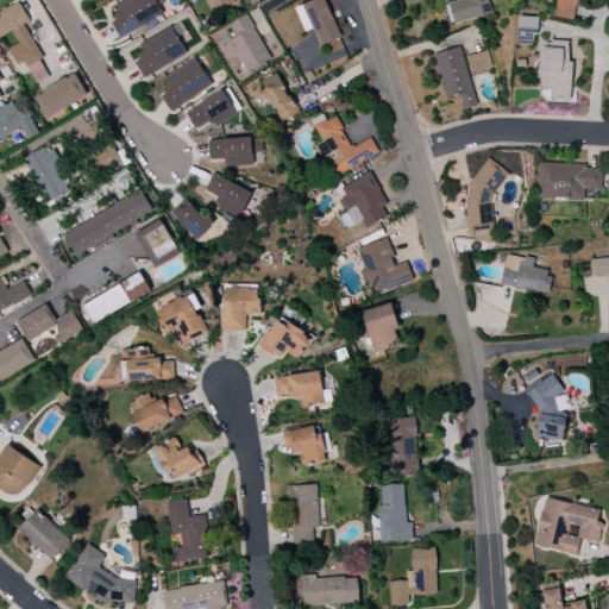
[(163,17),(155,0),(120,0),(115,2),(121,14),(111,19),(119,37),(163,17)]
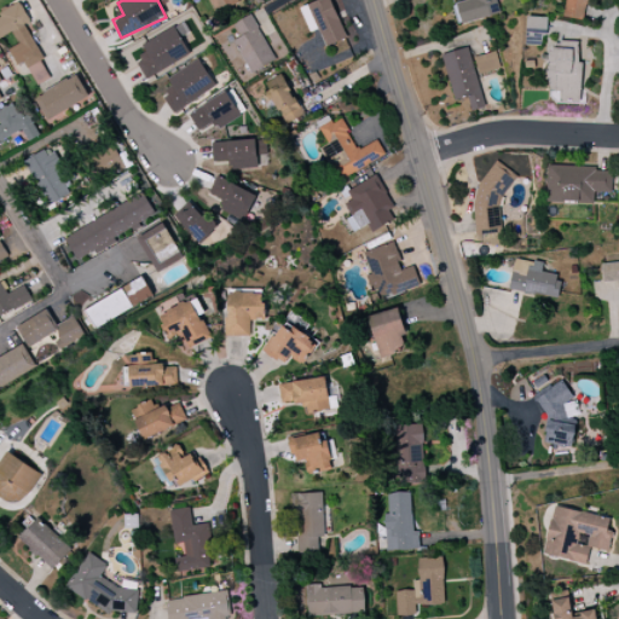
[(238,1),(237,0),(208,0),(217,15),(238,1)]
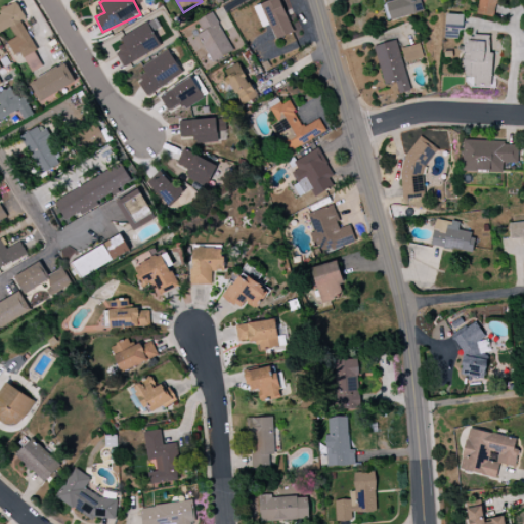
[(261,28),(270,25),(274,39),(292,34),(281,0),(272,0),(255,5),(261,28)]
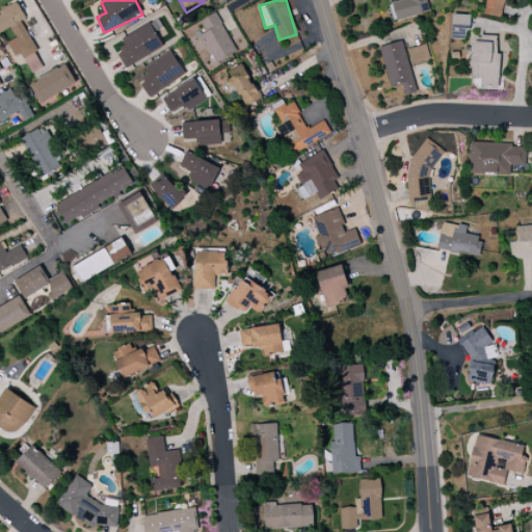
[(403,0),(389,4),(393,22),(429,12),(425,0),(403,0)]
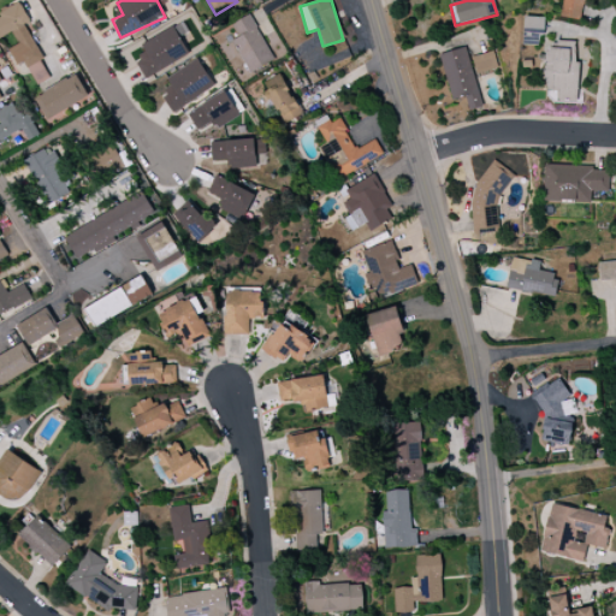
[(563,0),(561,17),(585,22),(588,0),(563,0)]
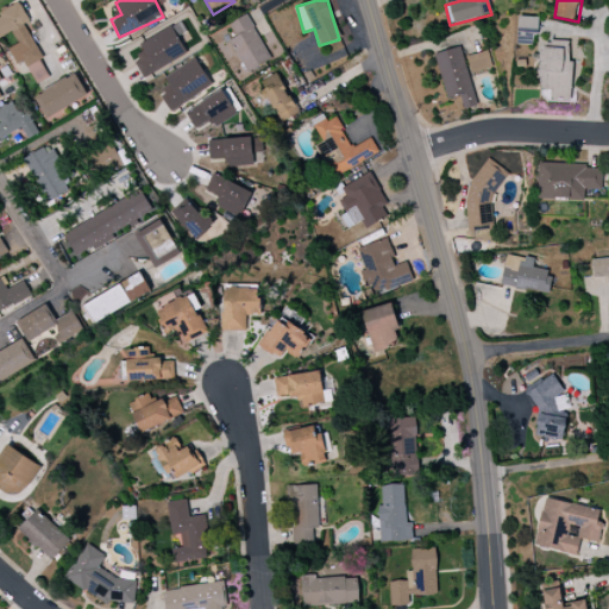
[(36,85),(50,77),(24,24),(29,22),(19,1),(0,10),(0,12),(2,17),(0,18),(0,38),(13,32),(18,44),(8,49),(16,66),(24,61),(36,85)]
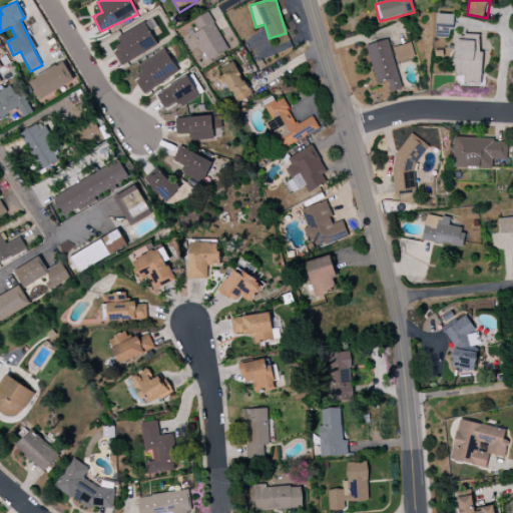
[(199,31),(192,35),(208,61),(228,49),(206,13),(193,21),(199,31)]
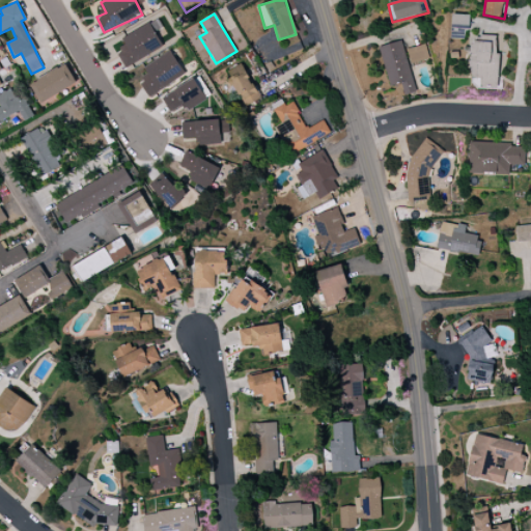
[(450,38),(464,39),(465,30),(469,31),(469,16),(451,15),(450,38)]
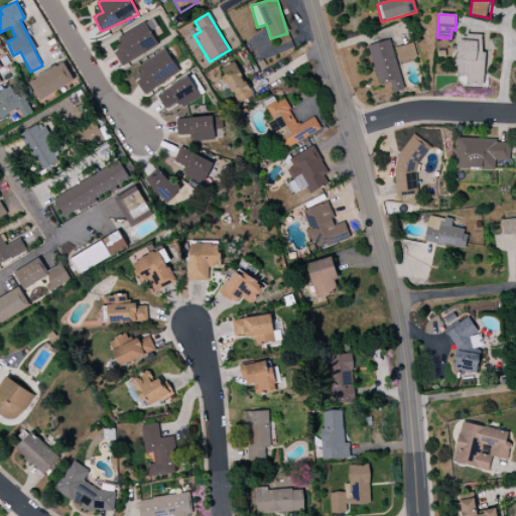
[(122,67),(158,46),(145,22),(118,37),(123,45),(113,50),(122,67)]
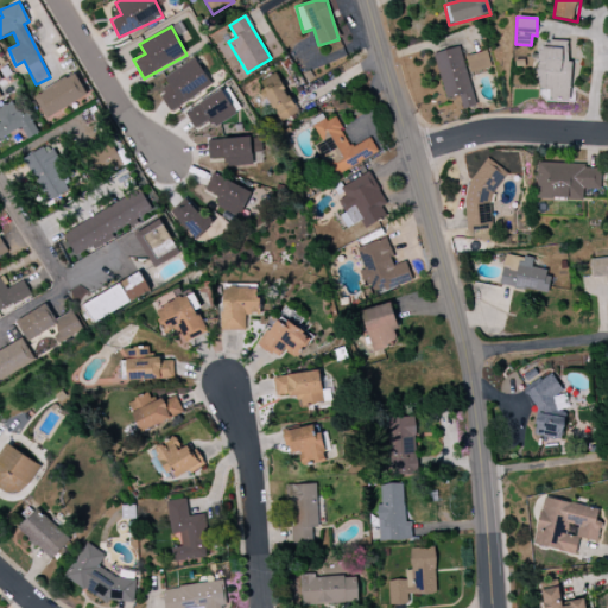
[(569,102),(571,42),(549,40),(549,49),(539,49),(538,89),(551,89),(550,102),(569,102)]
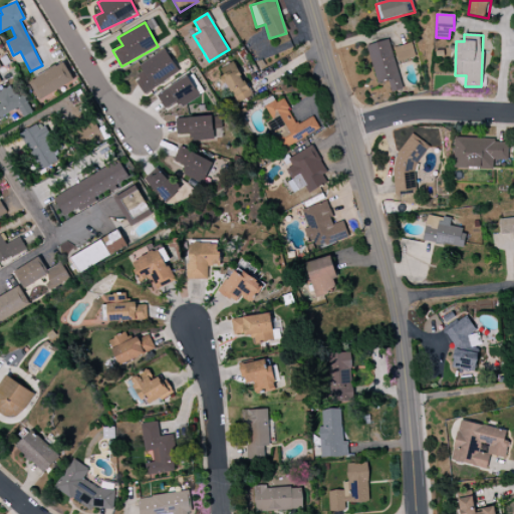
[(375,83),(389,81),(391,92),(401,89),(390,40),(367,45),(375,83)]
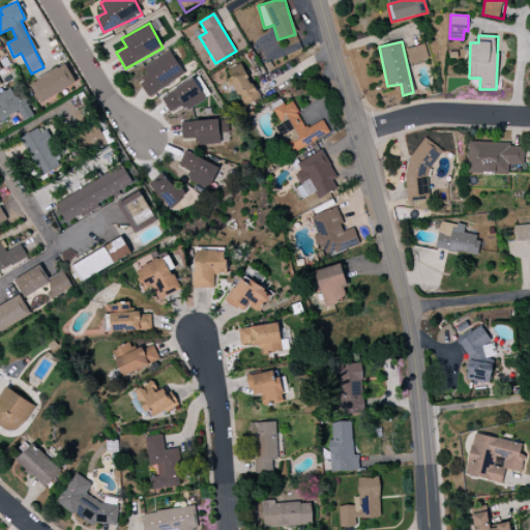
[(405,50),(410,64),(429,59),(423,45),(405,50)]
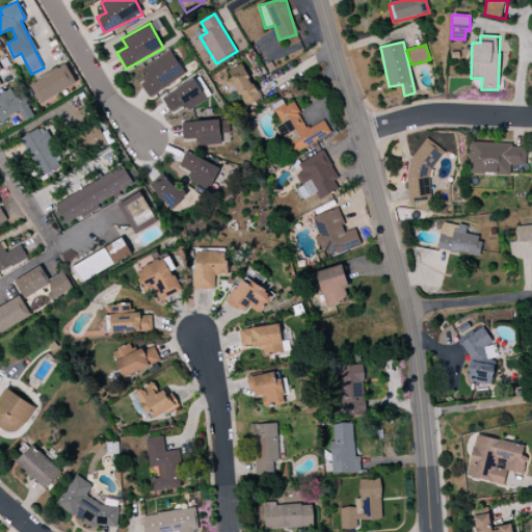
[(149,98),(185,74),(169,51),(143,69),(149,76),(139,82),(149,98)]
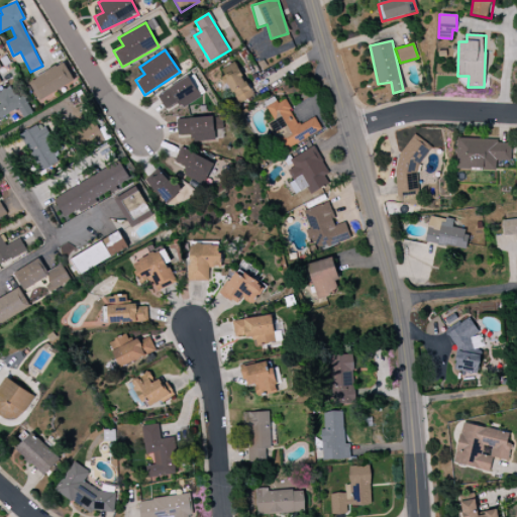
[(225,76),(236,104),(252,97),(237,62),(221,68),(225,77),(225,76)]
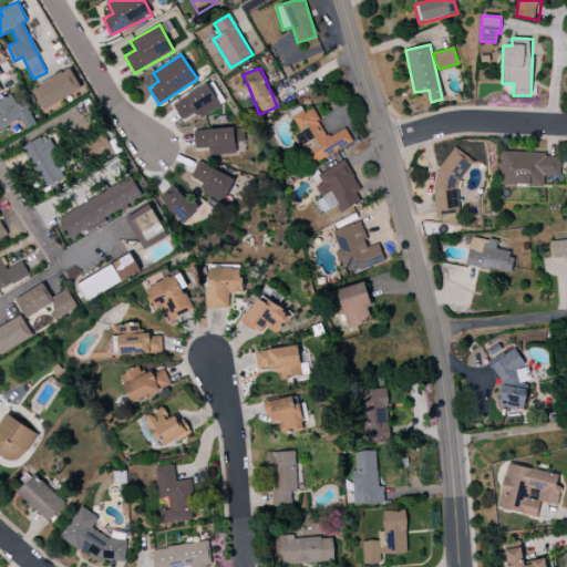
[(81,90),(70,69),(31,90),(42,111),(81,90)]
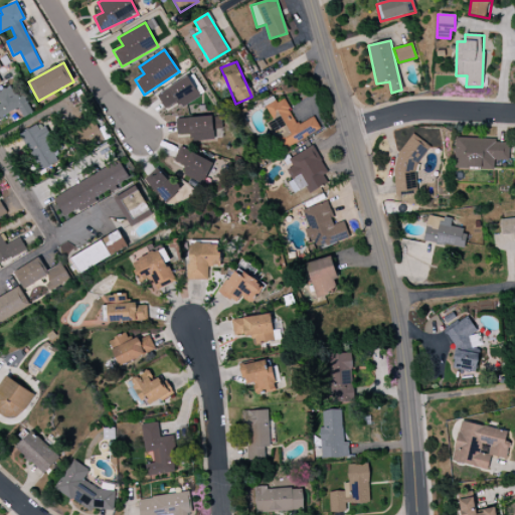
[(181,109),(200,97),(187,75),(157,96),(166,110),(177,103),(181,109)]
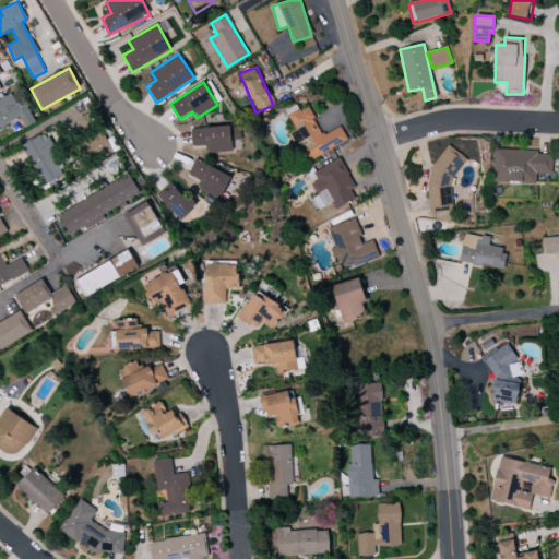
[(0,114),(0,127),(20,119),(24,128),(35,123),(25,100),(15,104),(12,94),(0,98),(0,113),(0,114)]
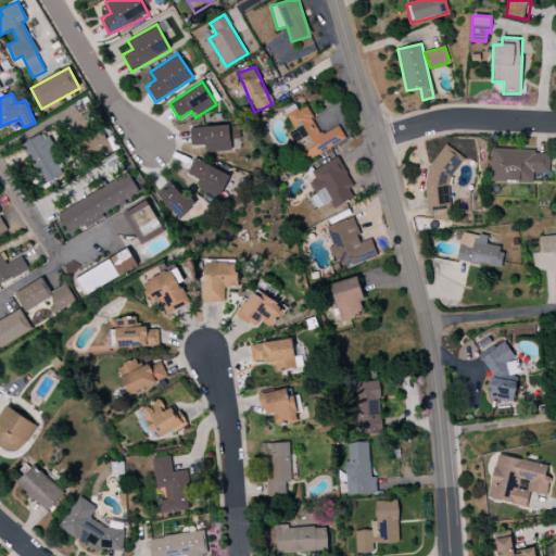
[(345,140),(338,126),(320,135),(305,104),(286,114),(294,130),(290,133),(304,162),(345,140)]
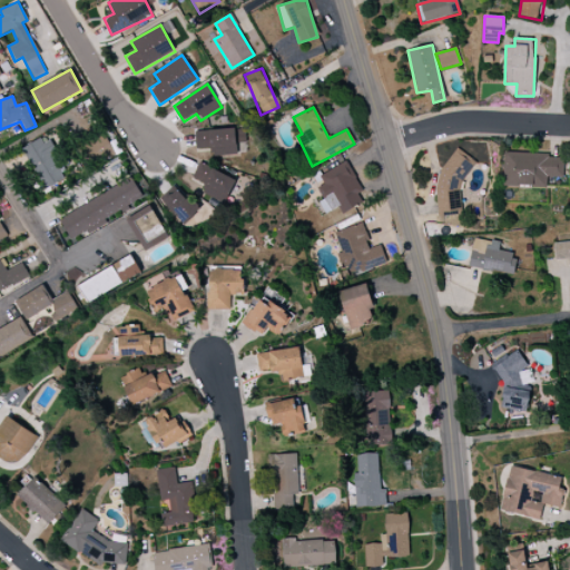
[(210,156),(237,155),(237,144),(245,143),(245,128),(195,131),(196,149),(210,149),(210,156)]
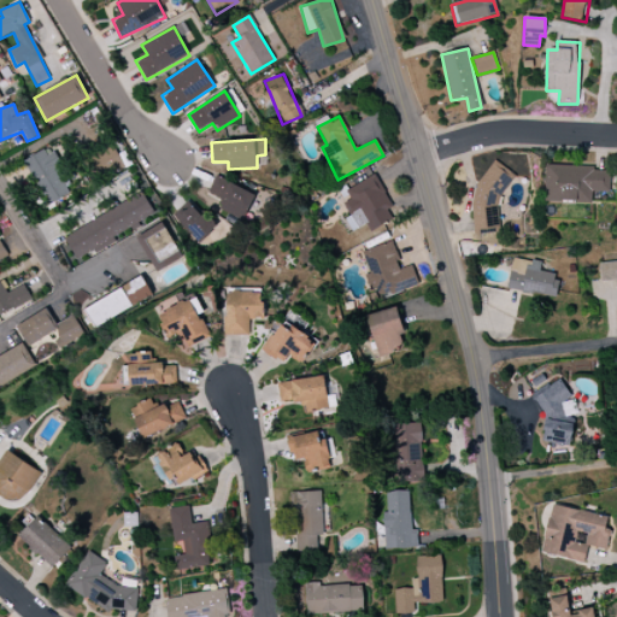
[(23,162),(48,207),(71,194),(47,148),(23,162)]
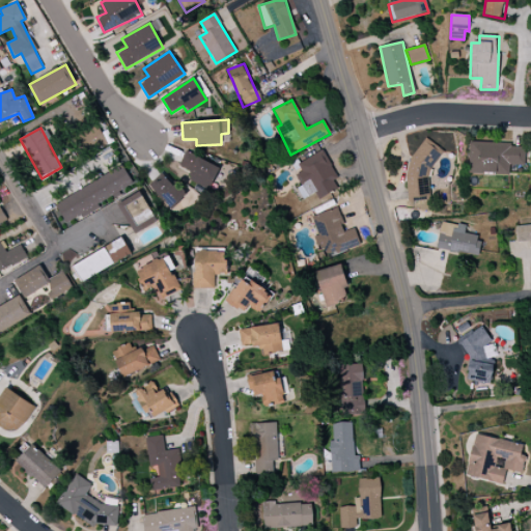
[(470,143),(469,173),(509,175),(509,165),(525,166),(525,145),(470,143)]
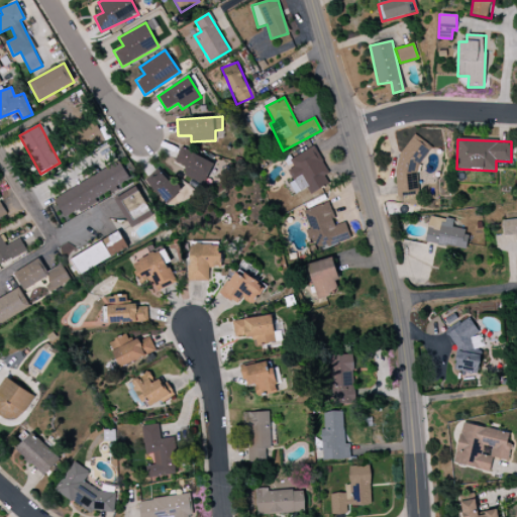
[(204,183),(214,164),(181,147),(174,162),(185,167),(183,173),(204,183)]
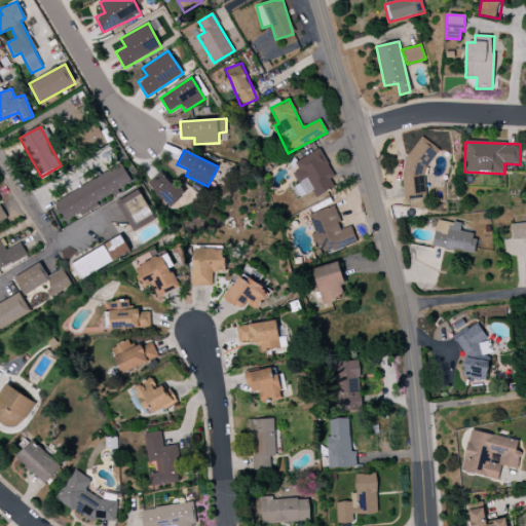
[(315,198),(337,187),(318,150),(295,162),(299,171),(293,174),(298,184),(295,186),(300,197),(312,191),(315,198)]
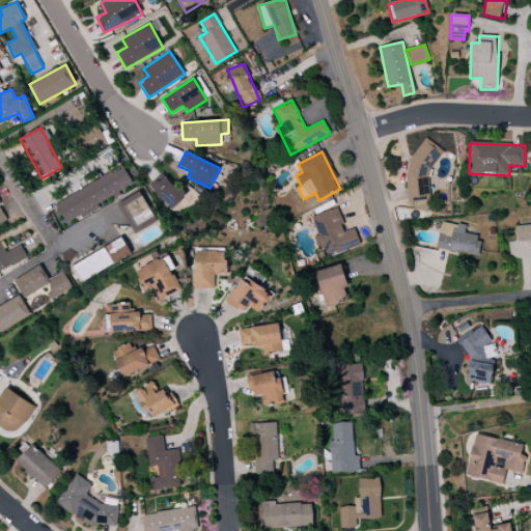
[(54,203),(64,223),(134,186),(122,166),(54,203)]
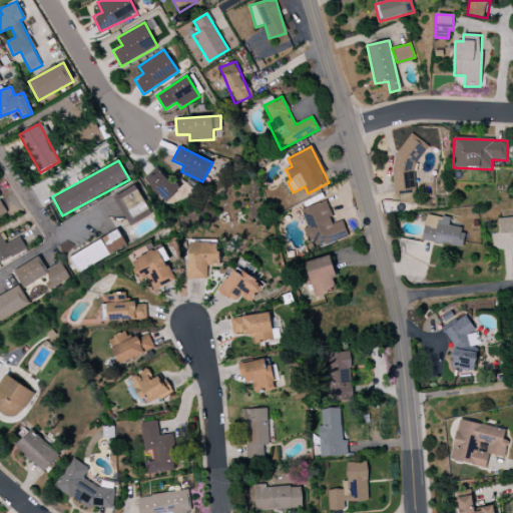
[(170,209),(185,197),(160,167),(145,179),(170,209)]
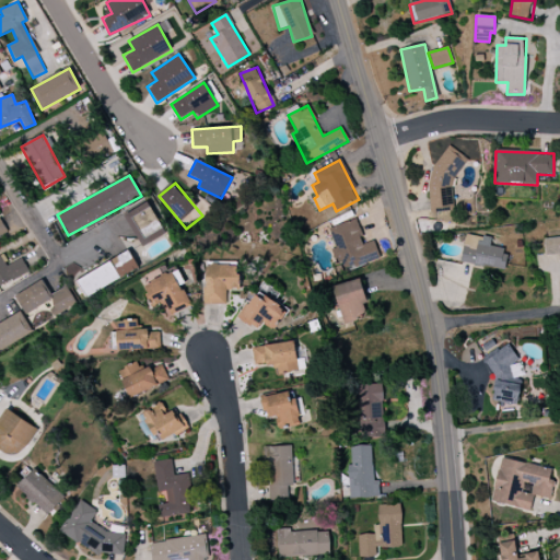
[(124,216),(141,247),(165,234),(148,202),(124,216)]
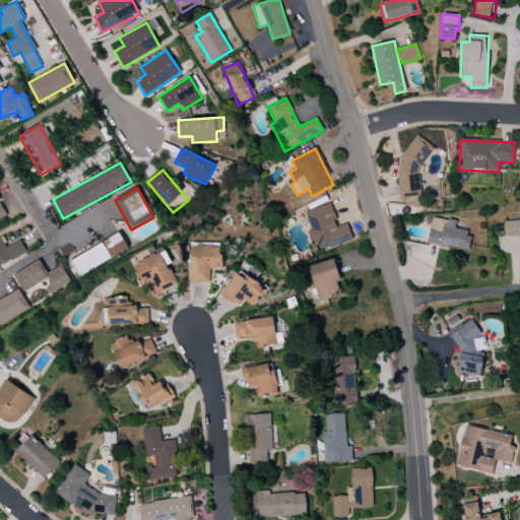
[(305,211),(311,232),(308,233),(314,252),(352,240),(347,224),(337,226),(330,204),(305,211)]
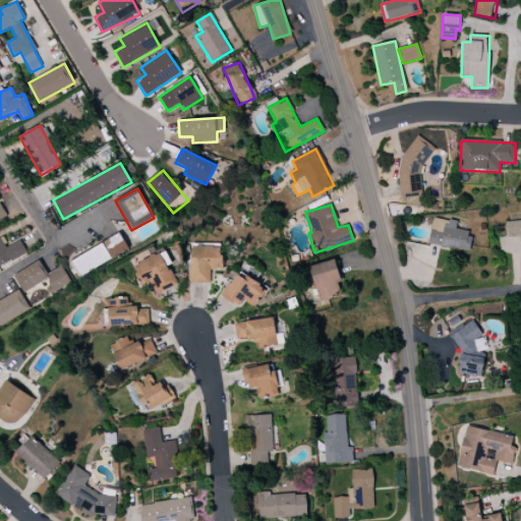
[(427,245),(468,252),(471,232),(455,229),(457,222),(432,218),(427,245)]
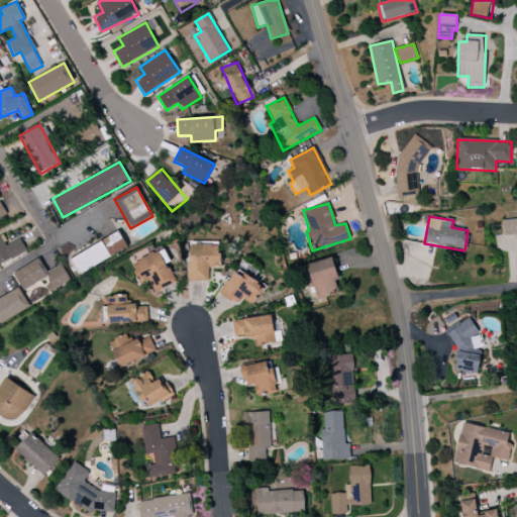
[(516,239),(516,219),(502,221),(503,236),(515,234),(516,239)]
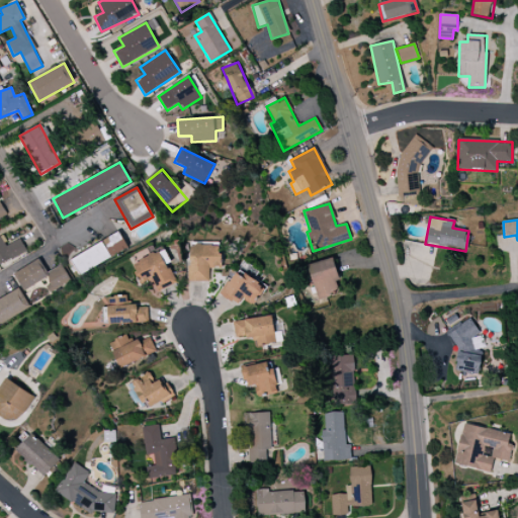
[(128,249),(119,233),(70,259),(79,275),(128,249)]
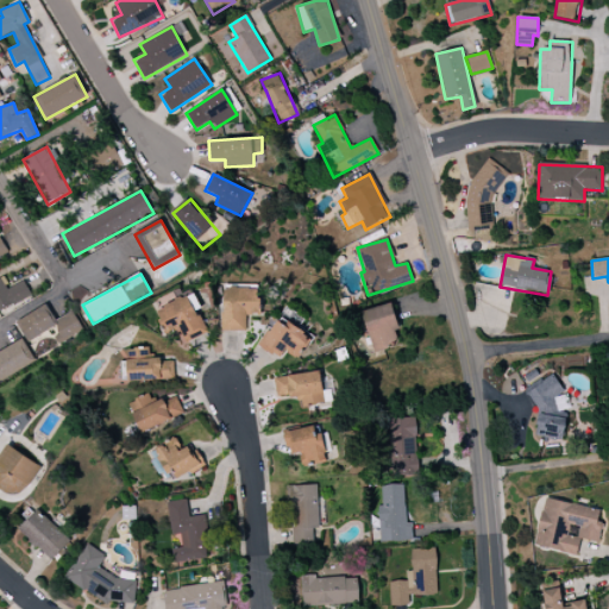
[(0,280),(0,309),(31,296),(24,281),(7,289),(4,280),(0,280)]
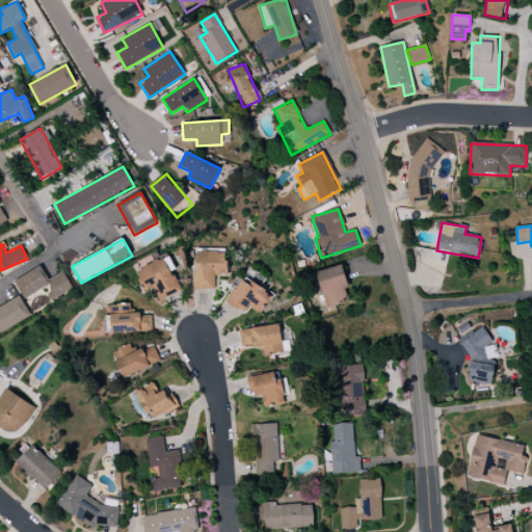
[(214,290),(215,275),(228,276),(228,253),(194,253),(193,289),(214,290)]
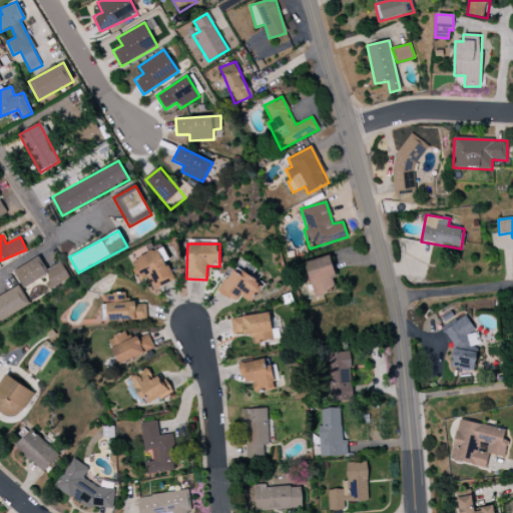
[(172,281),(166,262),(168,261),(164,248),(131,261),(138,282),(151,278),(154,287),(172,281)]
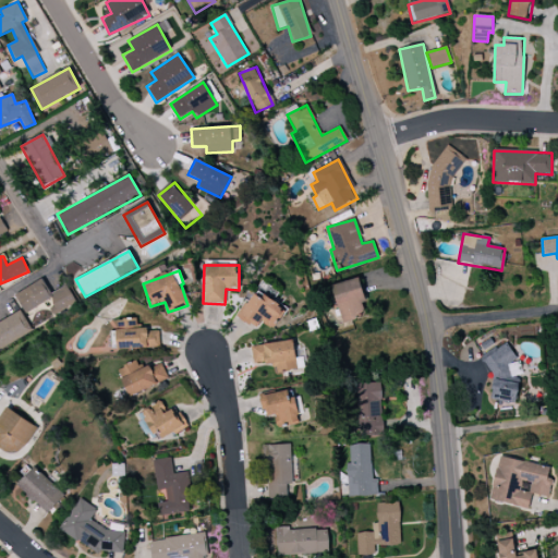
[(332,284),(340,323),(367,317),(360,279),(332,284)]
